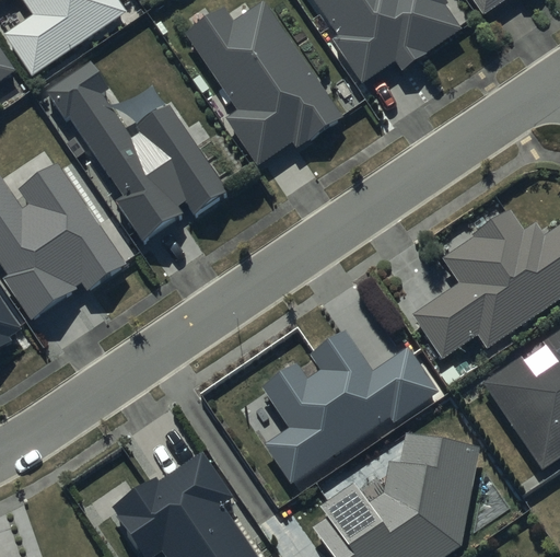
[(21,0),(31,13),(3,32),(33,74),(126,12),(117,0),(21,0)]
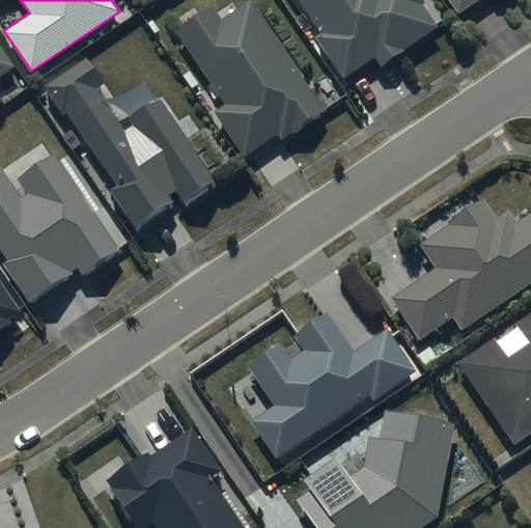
[(299,0),(319,31),(312,36),(341,79),(373,57),(379,65),(437,27),(419,2),(422,0),(299,0)]
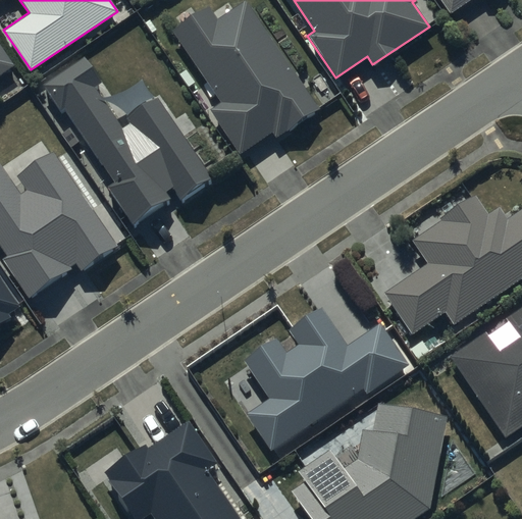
[(442,0),(452,13),(471,0),(442,0)]
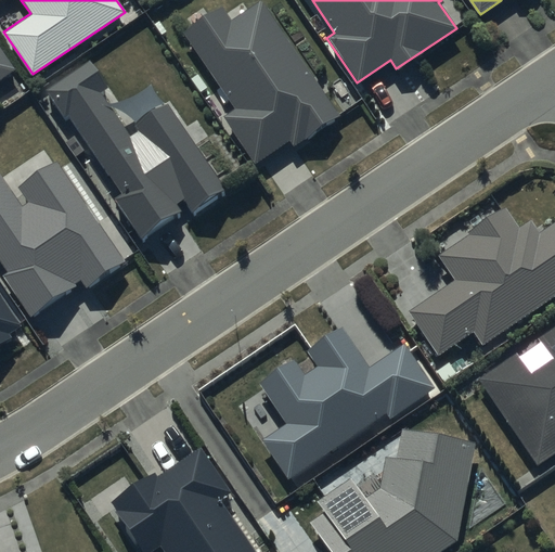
[(184,33),(235,107),(223,115),(256,164),(289,140),(294,145),(337,116),(260,1),(233,20),(223,7),(184,33)]
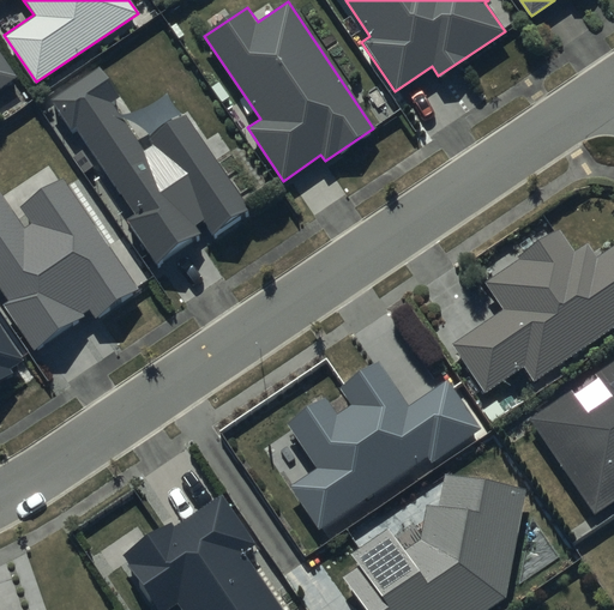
[(0,89),(17,78),(0,52),(0,89)]
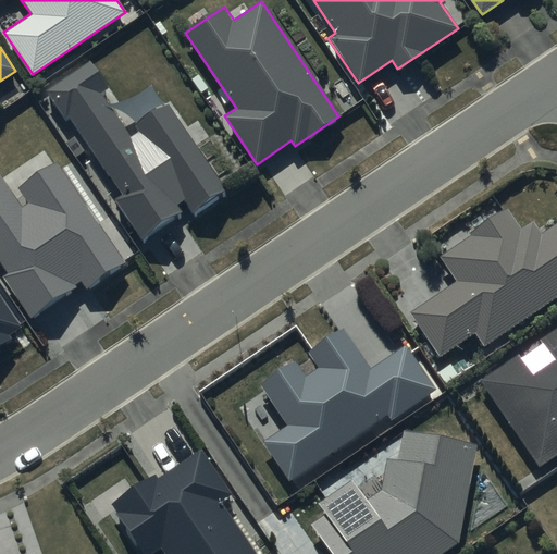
[(123,195),(116,200),(144,239),(182,213),(177,206),(184,201),(190,211),(224,187),(168,103),(126,131),(101,94),(109,89),(90,62),(47,93),(64,119),(70,114),(123,195)]
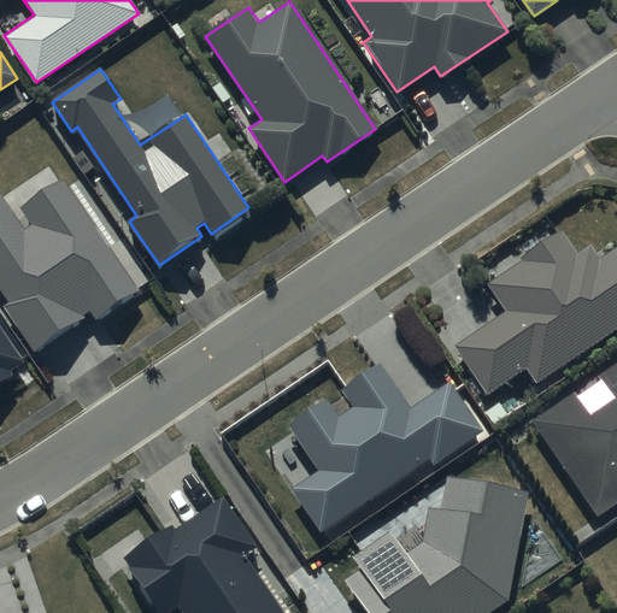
[(0,289),(9,301),(3,306),(33,351),(83,317),(82,316),(90,310),(97,318),(139,289),(64,178),(21,207),(33,224),(24,229),(0,193),(0,289)]
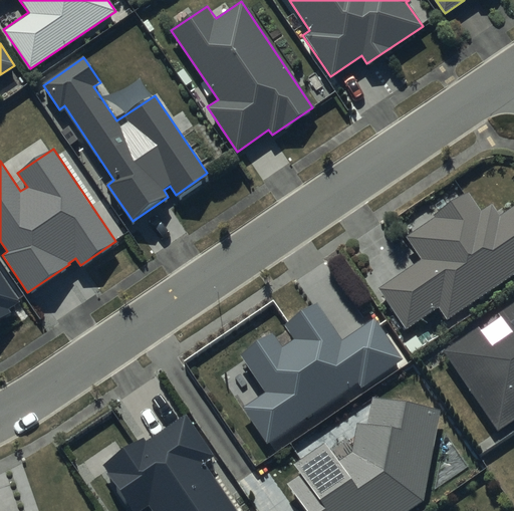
[(422,260),(378,288),(406,328),(438,307),(447,320),(513,274),(513,204),(499,215),(491,203),(481,210),(469,192),(433,216),(434,218),(406,236),(422,260)]
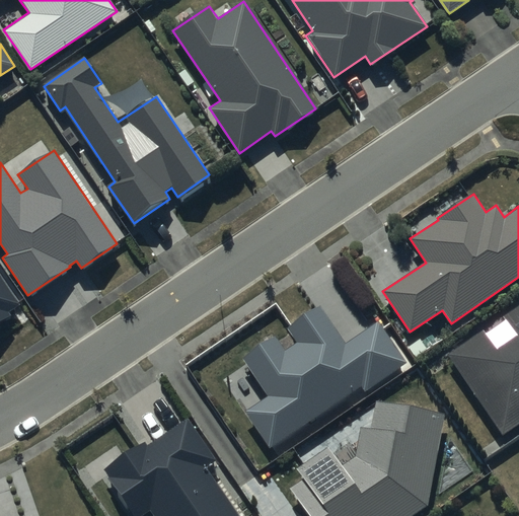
[(0,322),(11,315),(8,311),(19,304),(0,276),(0,322)]
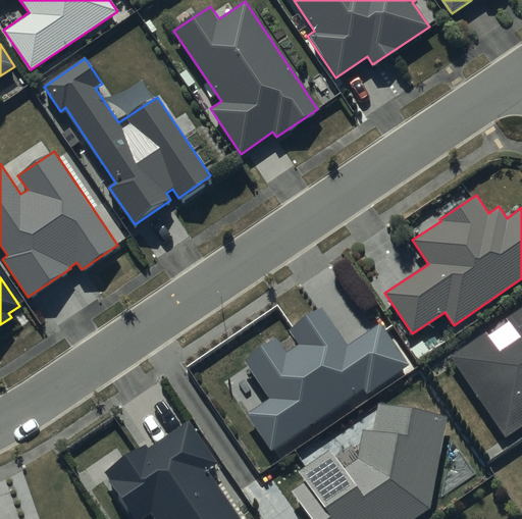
[(269,398),(246,414),(271,451),(362,388),(366,393),(407,365),(378,324),(347,346),(320,307),(288,329),(299,345),(285,354),(275,338),(243,360),(269,398)]
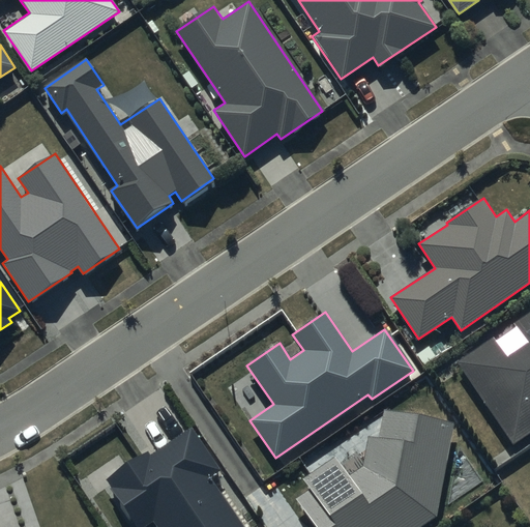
[(494,338),(457,362),(511,444),(529,431),(529,312),(514,323),(528,344),(507,357),(494,338)]
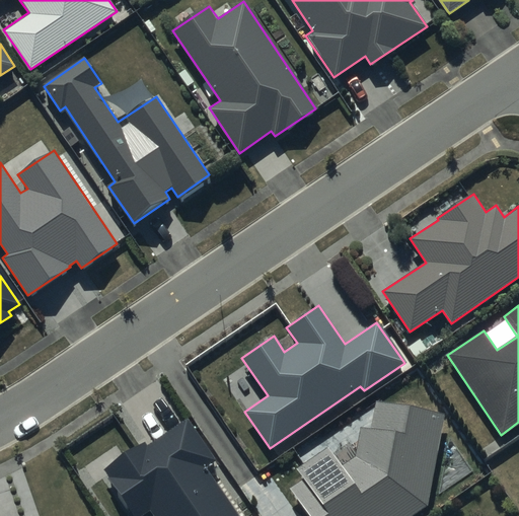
[(304,477),(290,487),(308,515),(412,515),(427,506),(445,414),(377,402),(372,429),(359,427),(354,457),(341,465),(328,446),(297,467),(304,477)]
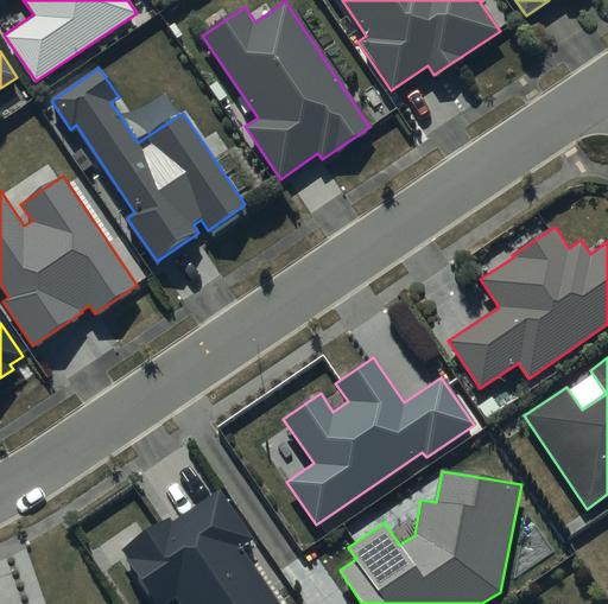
[(128,555),(124,559),(153,603),(164,603),(176,597),(179,603),(278,603),(241,548),(253,541),(219,490),(173,521),(170,515),(122,547),(128,555)]
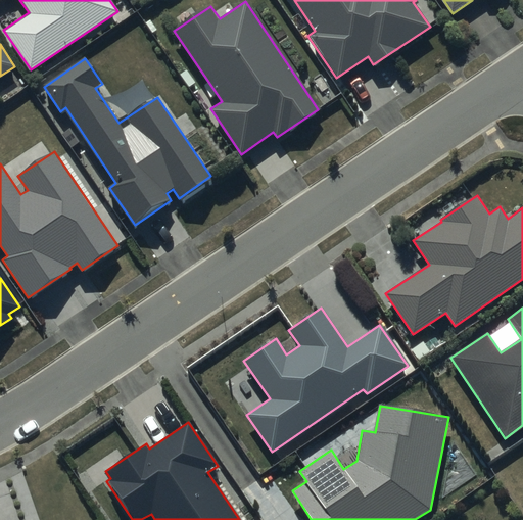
All buildings are outlined.
